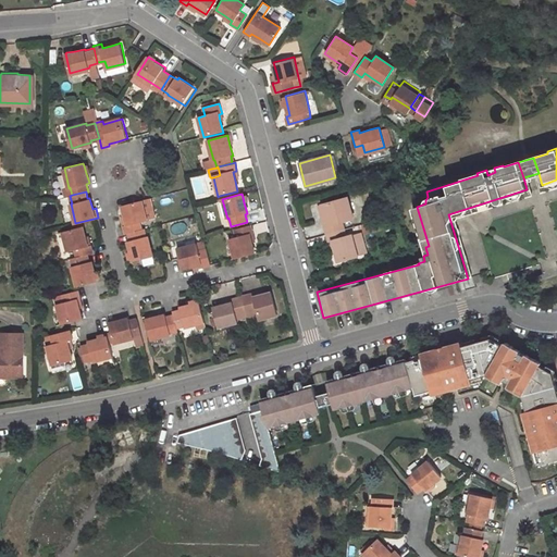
[(141,200),(146,220),(155,218),(150,198),(141,200)]
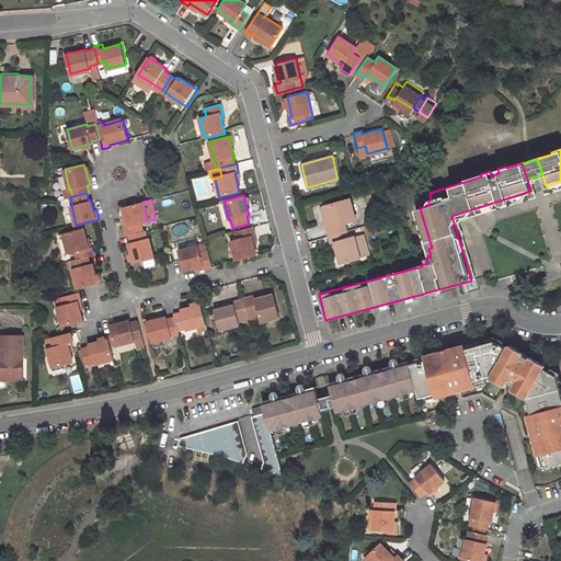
[(323,206),(329,227),(325,227),(328,236),(345,230),(343,224),(354,220),(348,199),(323,206)]
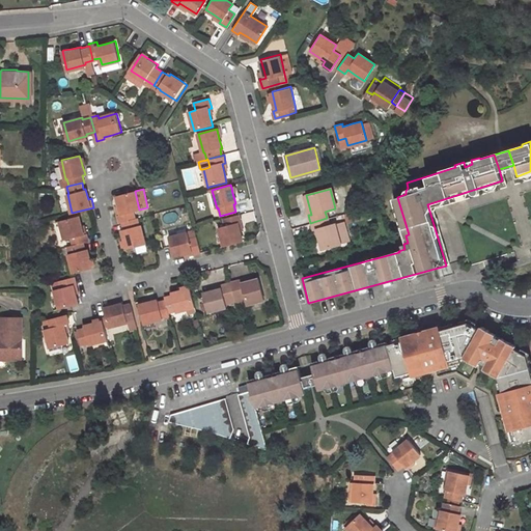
[(133,212),(139,210),(135,191),(116,196),(118,205),(120,214),(118,215),(120,222),(122,222),(135,219),(133,212)]
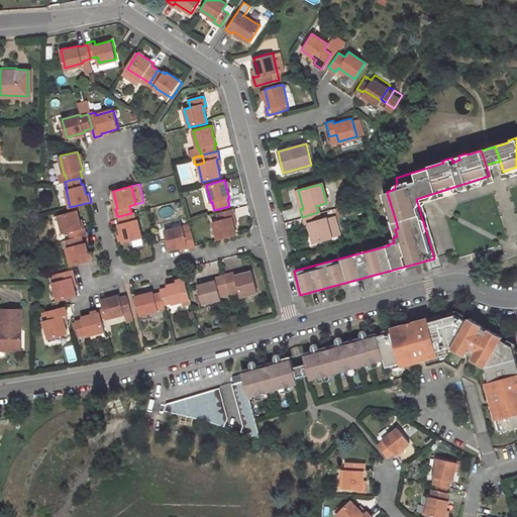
[(384,193),(395,229),(398,228),(387,192),(384,193)]
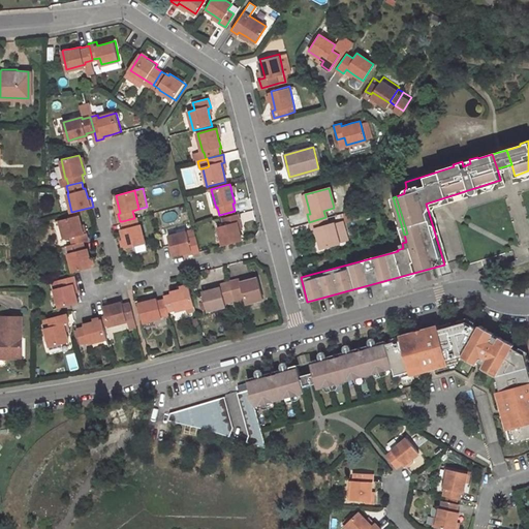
[(81,224),(79,214),(60,219),(65,238),(71,236),(73,243),(84,240),(89,239),(87,232),(83,232),(81,224)]
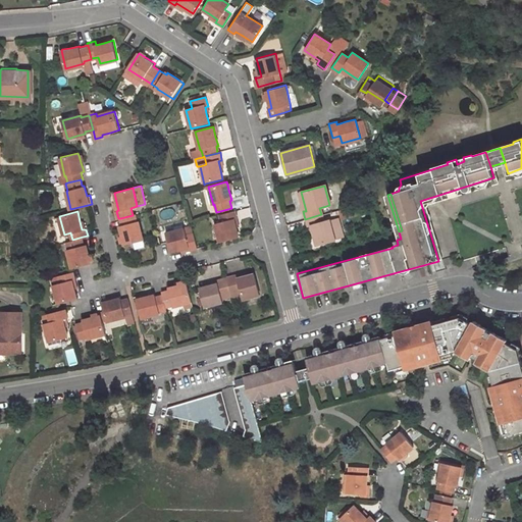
[(221,222),(215,224),(219,243),(238,238),(236,227),(233,220),(237,219),(235,211),(219,215),(221,222)]
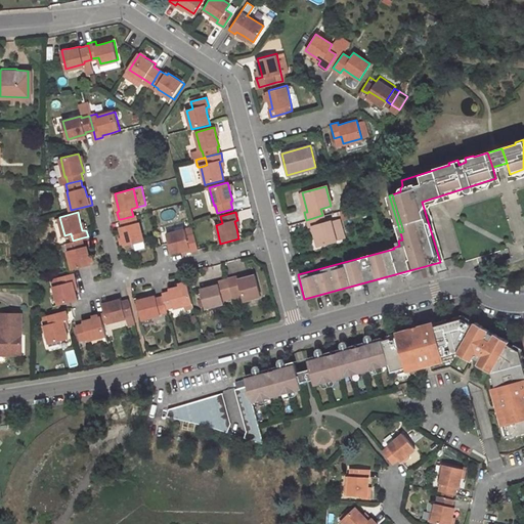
[(125,246),(143,241),(138,222),(137,222),(135,215),(133,216),(121,219),(122,226),(120,227),(125,246)]
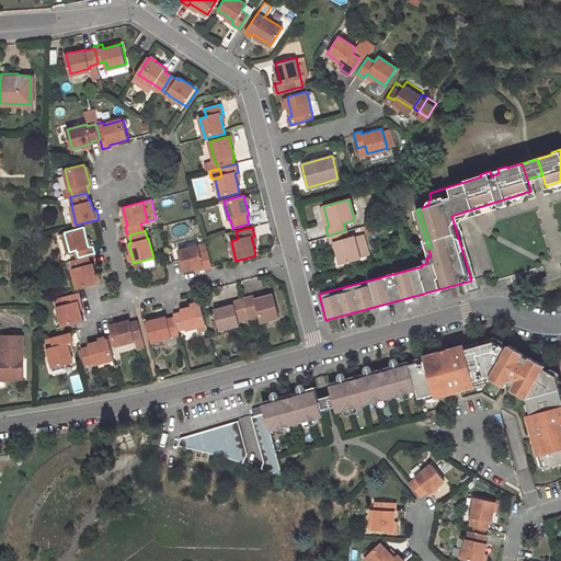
[(335,251),(339,263),(358,258),(353,237),(346,238),(345,230),(328,236),(330,243),(333,242),(335,251)]
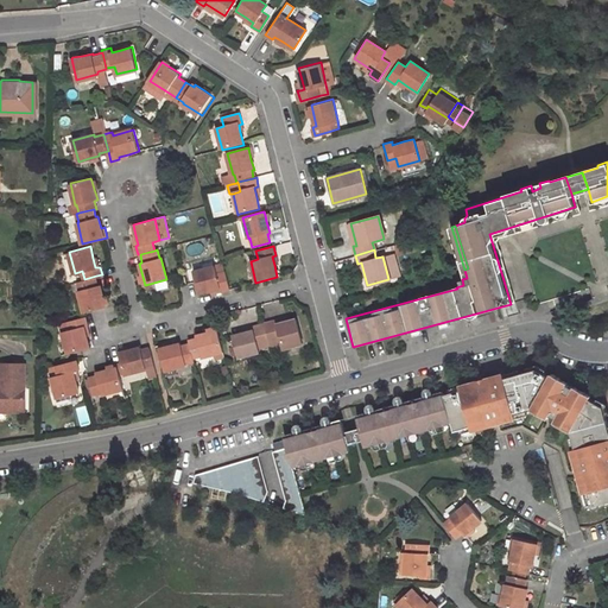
[(216,274),(214,266),(192,272),(198,293),(210,290),(220,287),(221,291),(229,289),(225,272),(216,274)]
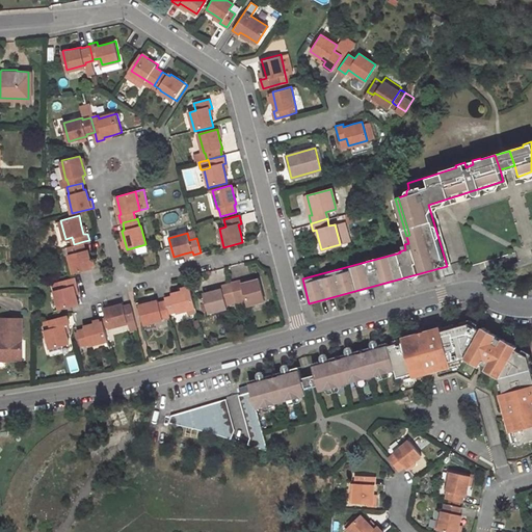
[(71,253),(69,254),(73,272),(92,267),(91,265),(90,259),(87,249),(86,249),(84,241),(74,244),(69,245),(71,253)]
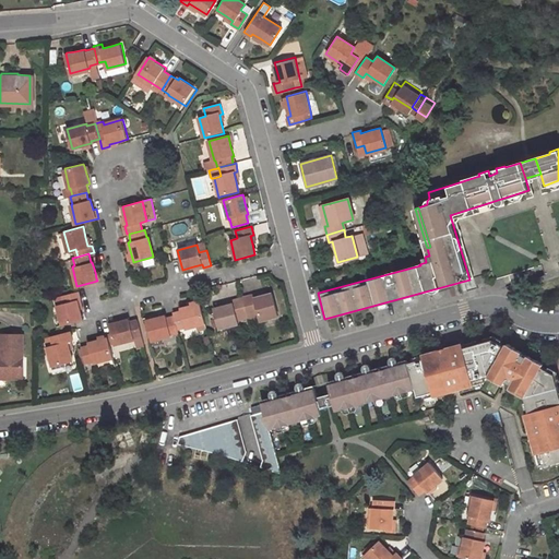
[(55,296),(62,323),(74,321),(82,318),(80,308),(76,299),(80,298),(78,290),(55,296)]
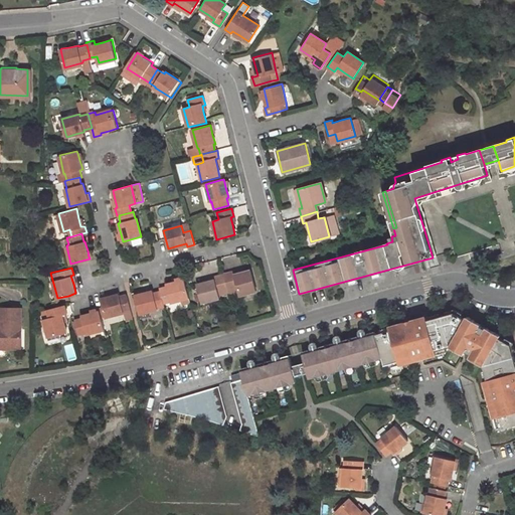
[(238,295),(254,291),(249,271),(241,272),(233,274),(232,271),(225,273),(229,289),(236,288),(238,295)]
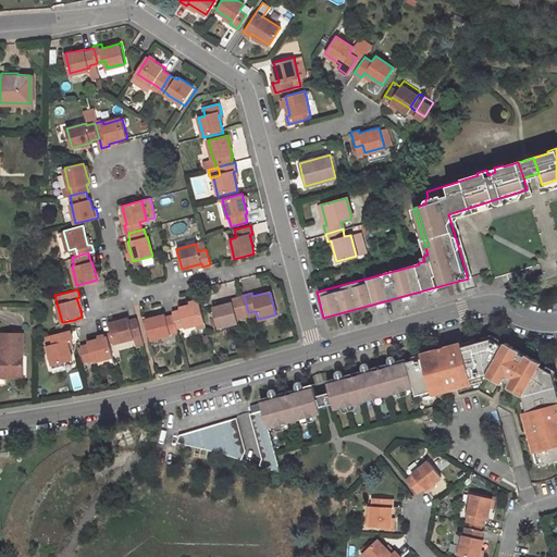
[(232,302),(223,305),(212,307),(218,326),(237,322),(236,318),(247,316),(246,313),(242,297),(231,299),(232,302)]
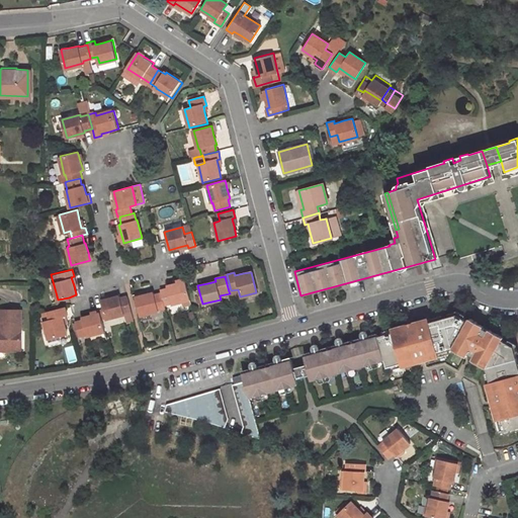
[(176,283),(166,285),(167,287),(160,289),(161,292),(164,304),(171,303),(171,304),(190,298),(185,280),(183,281),(176,283)]
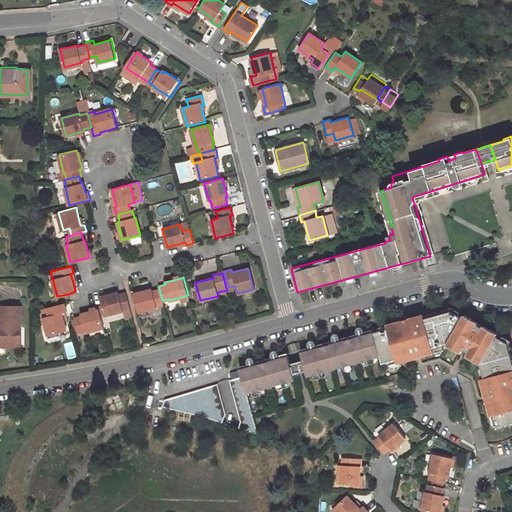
[(133,293),(138,311),(156,307),(156,306),(163,304),(162,300),(159,289),(152,291),(151,289),(142,291),(134,293),(133,293)]
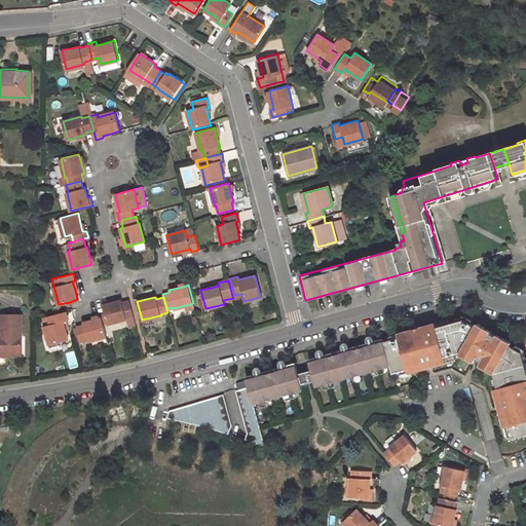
[(107,323),(125,317),(125,316),(133,314),(128,300),(121,302),(120,299),(102,304),(107,323)]
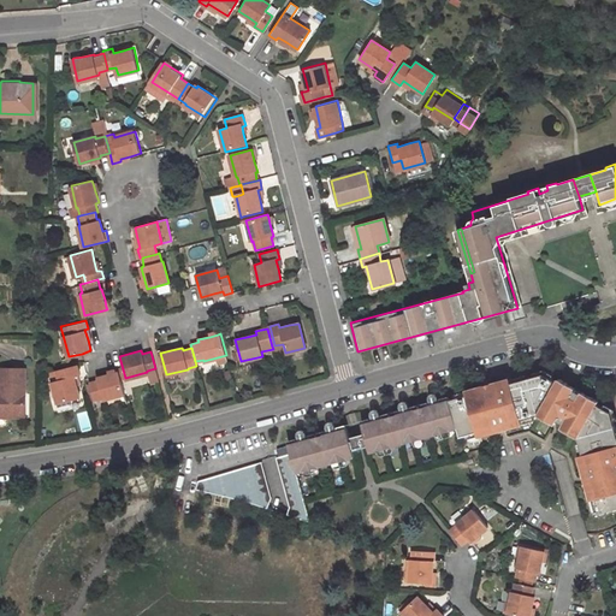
[(57,401),(78,395),(76,385),(73,374),(77,374),(80,373),(77,362),(55,368),(59,378),(52,380),(57,401)]
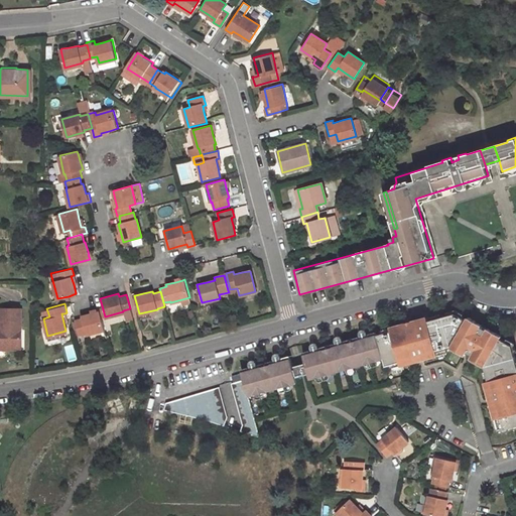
[(0,345),(20,345),(21,308),(0,308),(0,345)]
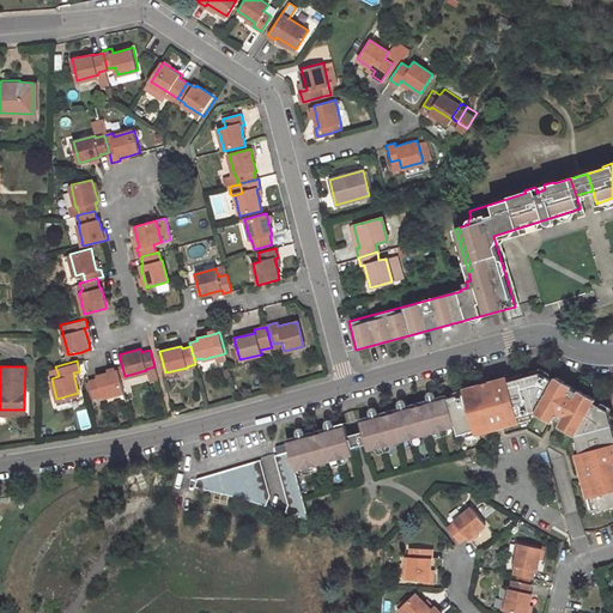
[(101,394),(101,395),(123,390),(119,369),(115,370),(114,366),(107,368),(108,371),(96,374),(96,376),(89,378),(92,396),(101,394)]
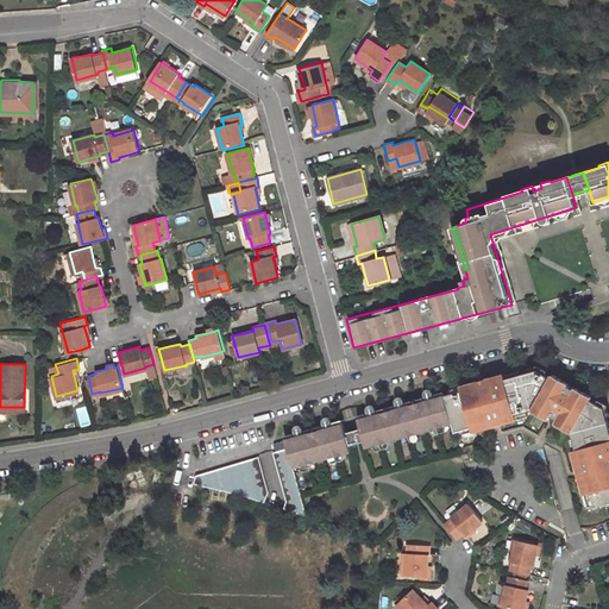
[(601,509),(608,507),(608,406),(597,400),(598,396),(590,391),(589,393),(567,380),(567,377),(560,374),(558,377),(544,368),(513,377),(512,374),(494,378),(496,385),(488,388),(487,381),(469,385),(469,389),(447,396),(453,421),(457,433),(478,426),(479,429),(497,425),(496,418),(503,415),(506,422),(523,418),(522,414),(540,409),(556,419),(558,415),(565,419),(563,424),(578,433),(583,450),(579,451),(584,469),(591,466),(594,475),(586,477),(592,495),(596,494),(601,509)]
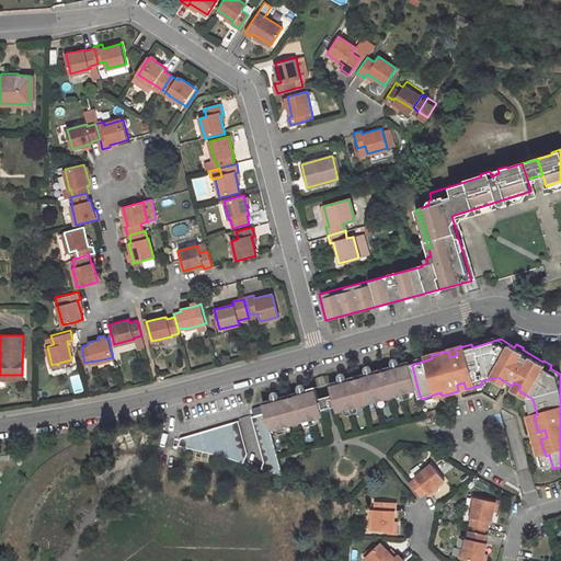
[(251,415),(263,460),(260,470),(283,477),(270,430),(322,414),(321,409),(334,405),(335,411),(418,388),(412,365),(410,359),(400,362),(402,368),(391,371),(389,365),(385,366),(385,368),(379,369),(379,367),(374,369),(376,376),(365,378),(363,373),(347,377),(348,382),(339,386),(336,379),(332,380),(329,386),(331,393),(318,397),(316,389),(312,386),(306,388),(308,395),(298,397),(296,391),(279,396),(282,401),(272,404),(270,398),(264,400),(262,404),(264,412),(261,413),(251,415)]
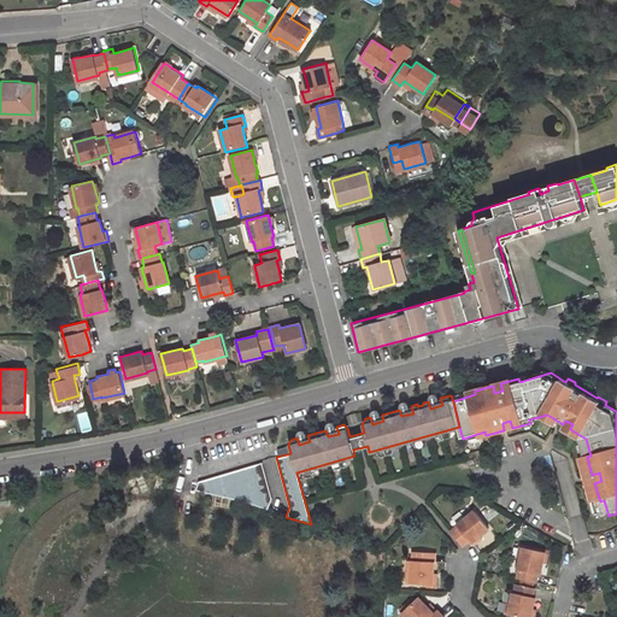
[(275,453),(276,457),(287,454),(283,444),(281,445),(278,446),(275,448),(275,453)]
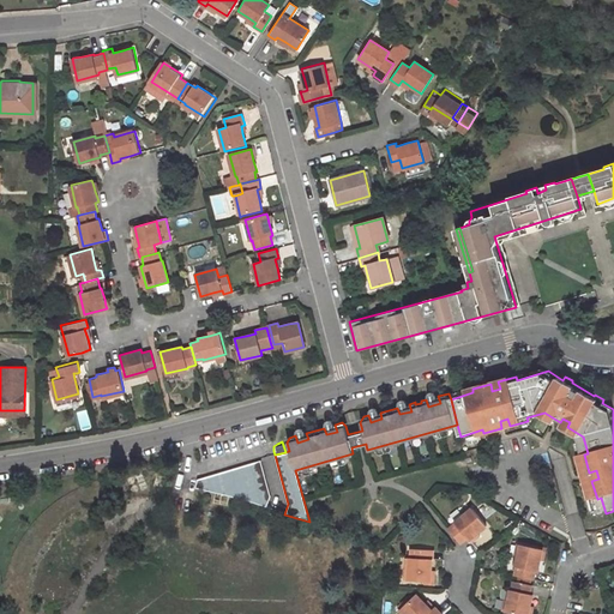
[(270,495),(259,458),(196,476),(193,488),(265,509),(270,495)]
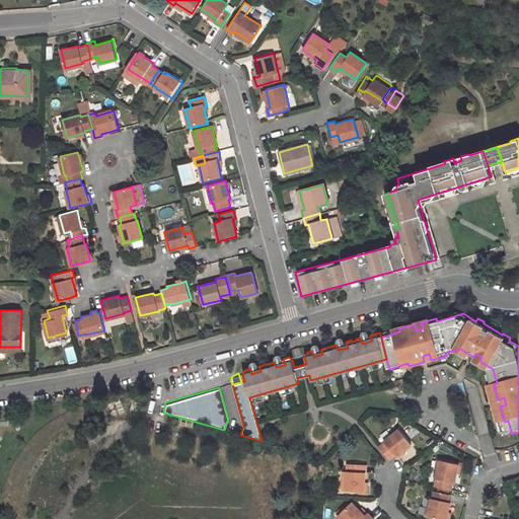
[(392,435),(400,428),(398,426),(391,432),(392,435)]
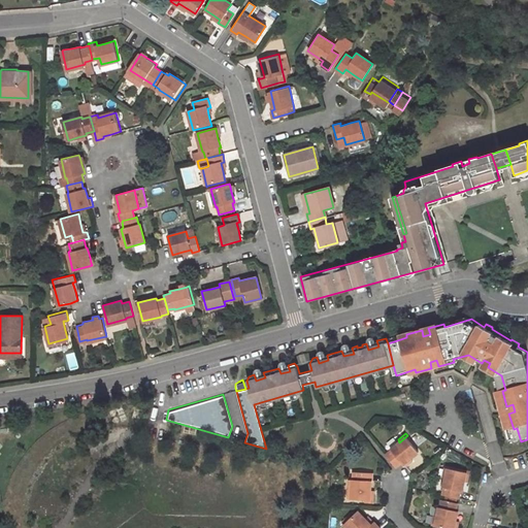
[(399,442),(392,449),(393,450),(388,454),(398,466),(403,462),(404,464),(413,458),(420,451),(407,435),(399,442)]
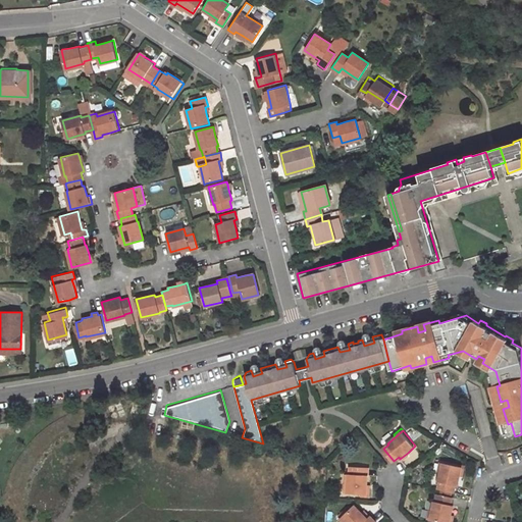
[(403,461),(410,455),(408,453),(400,459),(403,461)]
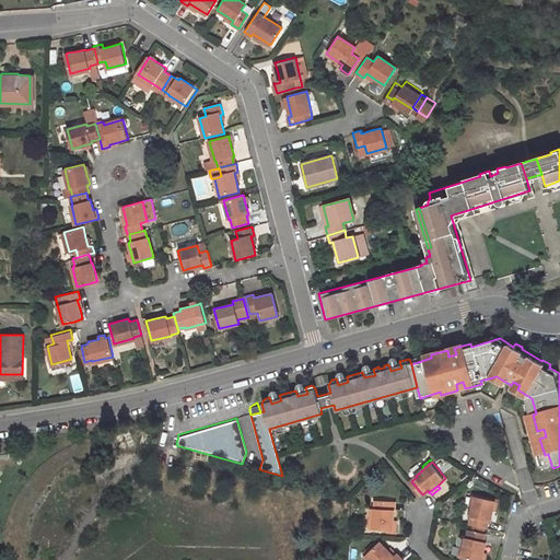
[(492,520),(494,510),(496,499),(476,494),(474,504),(471,515),(474,515),(471,524),(488,527),(490,518),(492,520)]
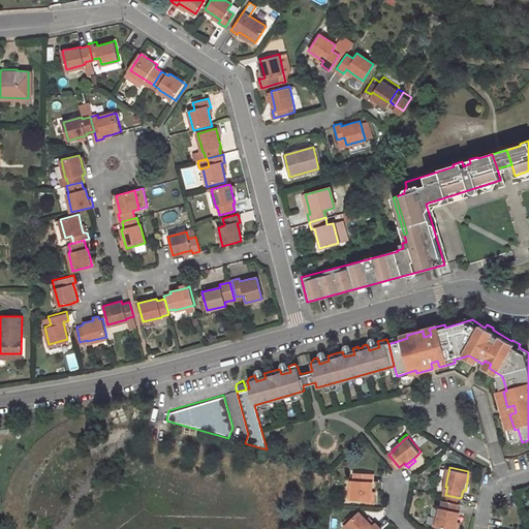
[(351,499),(371,500),(371,491),(372,481),(370,481),(370,473),(354,472),(354,479),(352,479),(351,499)]
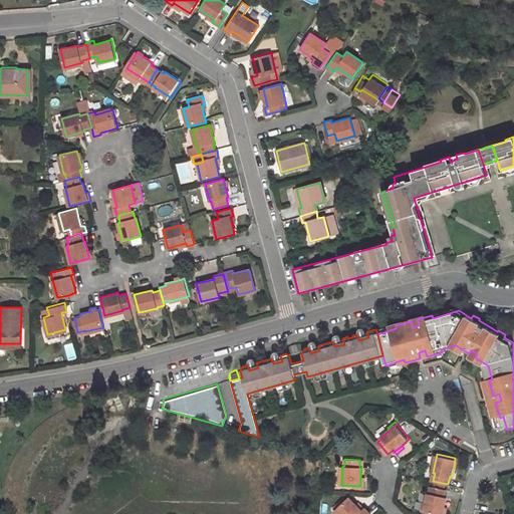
[(437,513),(443,513),(445,506),(448,497),(445,496),(447,489),(432,486),(430,493),(429,492),(427,502),(426,511),(437,513)]
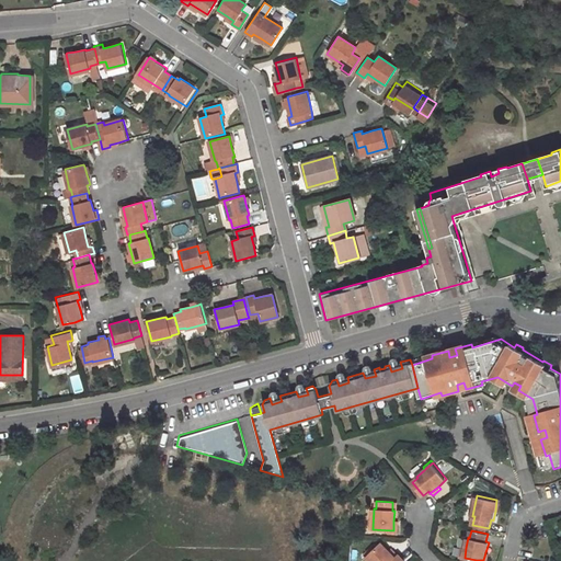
[(396,556),(390,550),(382,541),(367,556),(371,560),(404,560),(407,560),(399,553),(396,556)]
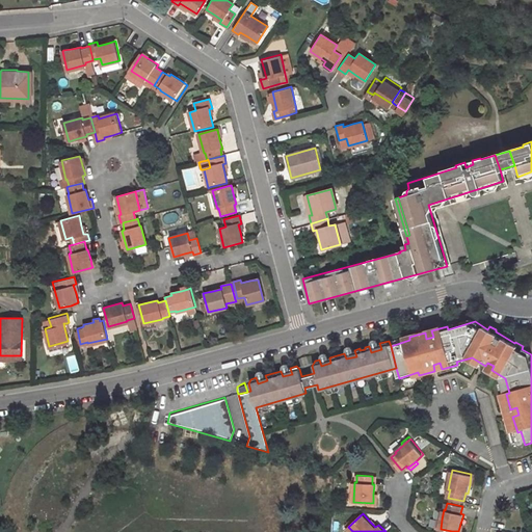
[(378,525),(372,519),(370,522),(375,527),(378,525)]
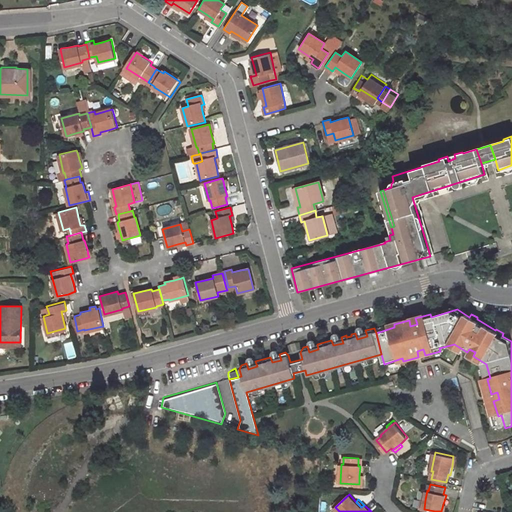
All buildings are outlined.
